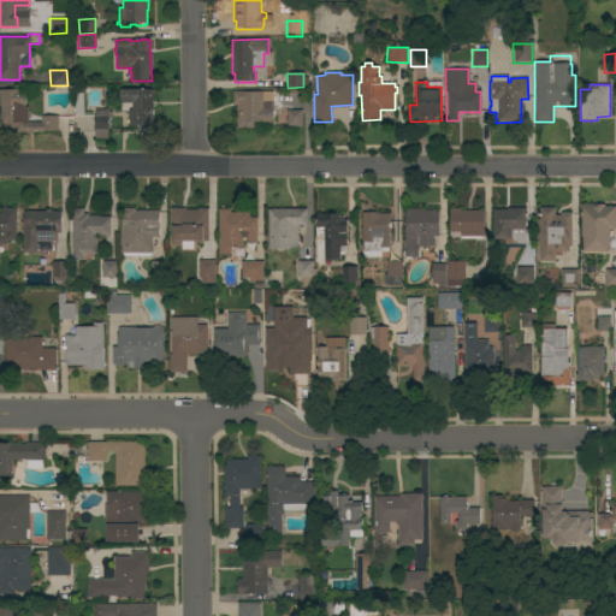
[(16,132),(16,131),(15,131),(15,130),(0,131),(0,89),(24,89),(24,107),(28,107),(28,122),(41,122),(41,116),(58,116),(58,131),(43,131),(43,132),(16,132)]
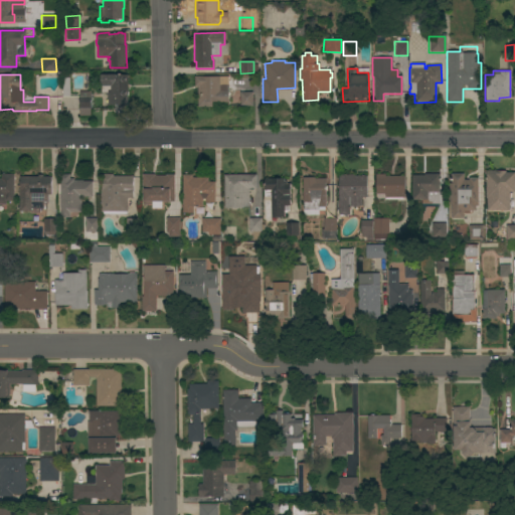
[(127,105),(108,106),(108,92),(111,92),(111,91),(101,91),(101,75),(127,74),(127,105)]
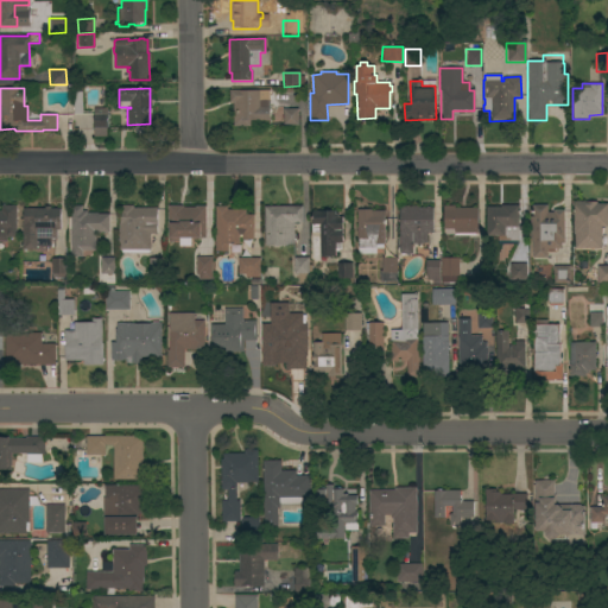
[(233,90),(259,90),(259,99),(268,99),(270,109),(271,109),(271,112),(270,113),(270,121),(249,121),(249,126),(233,127),(233,90)]
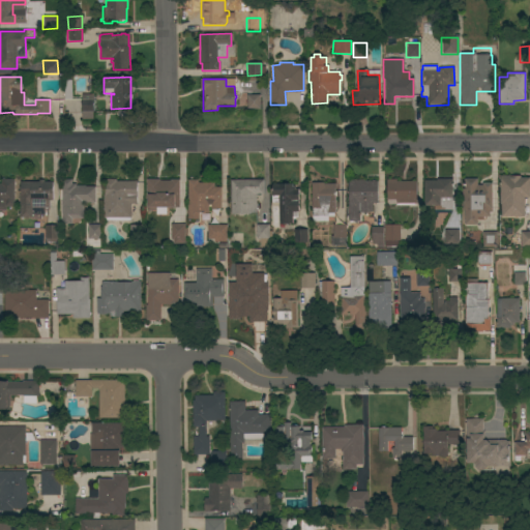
[(71,99),(64,99),(63,81),(70,80),(71,99)]
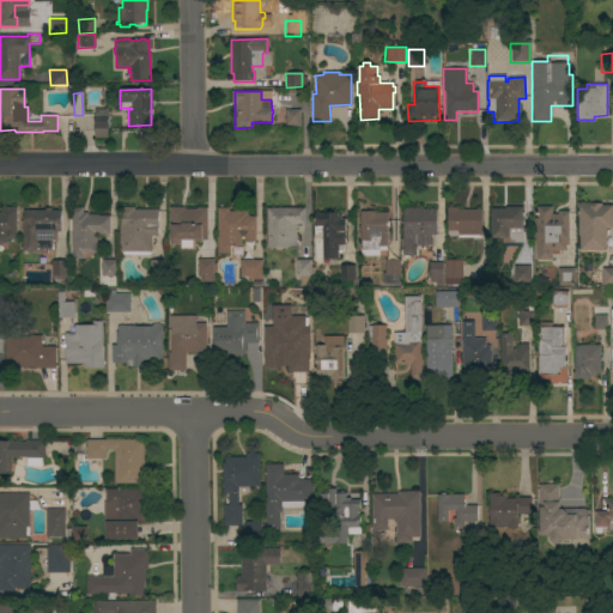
[(301,126),(285,127),(285,110),(287,110),(286,108),(298,108),(298,110),(299,110),(301,126)]
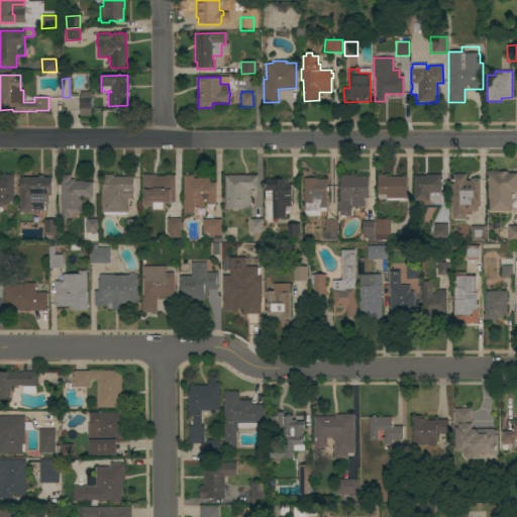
[(91,92),(91,110),(89,110),(89,115),(80,115),(80,110),(79,92),(91,92)]
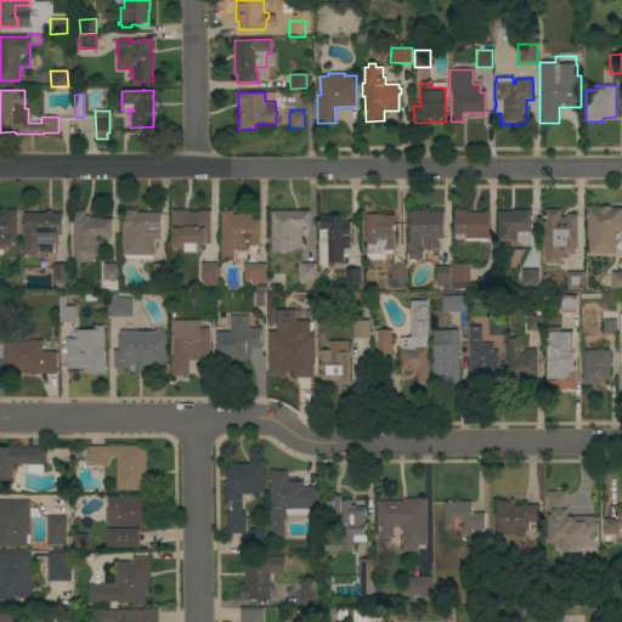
[(586,207),(610,205),(610,208),(621,208),(621,232),(615,232),(615,233),(616,233),(616,239),(615,239),(615,254),(588,254),(588,239),(586,239),(586,207)]
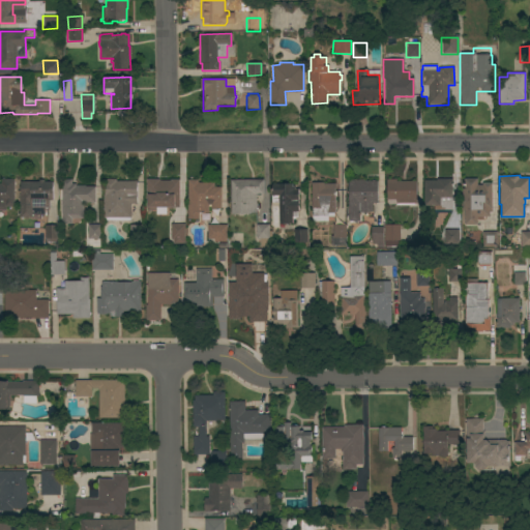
[(0,184),(1,184),(1,179),(13,179),(13,207),(6,207),(6,210),(0,210),(0,184)]
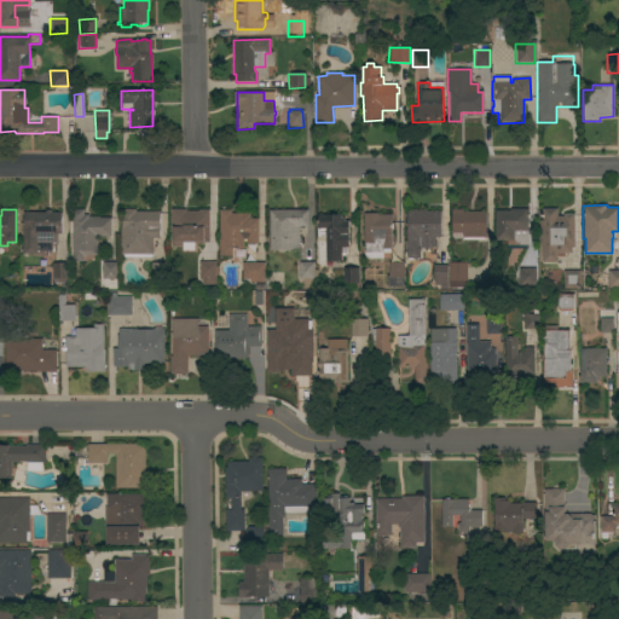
[(121,227),(121,209),(136,209),(136,212),(160,212),(160,238),(152,238),(152,254),(152,258),(122,258),(122,254),(121,254),(121,227)]
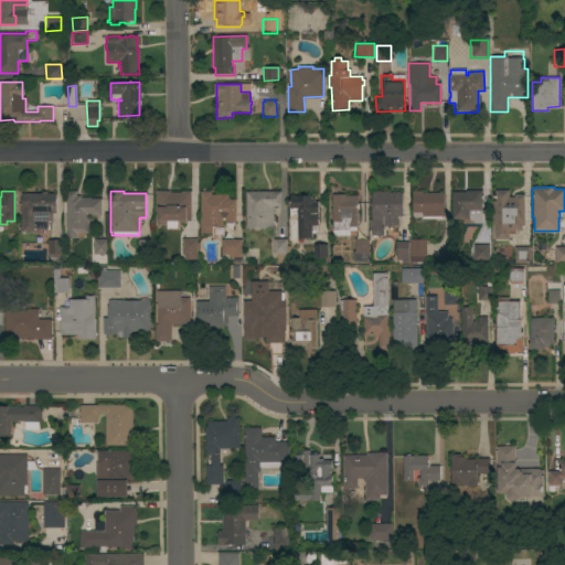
[(156,191),(170,191),(170,193),(181,193),(181,191),(191,191),(191,221),(183,221),(182,222),(178,222),(178,228),(166,228),(166,224),(156,224),(156,191)]
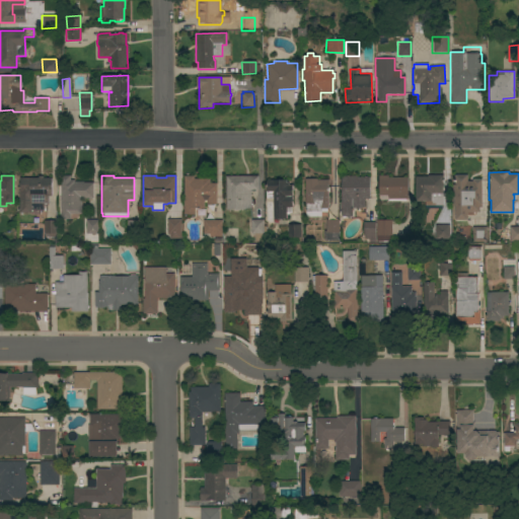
[(225,176),(257,175),(257,190),(250,191),(251,210),(226,210),(225,176)]
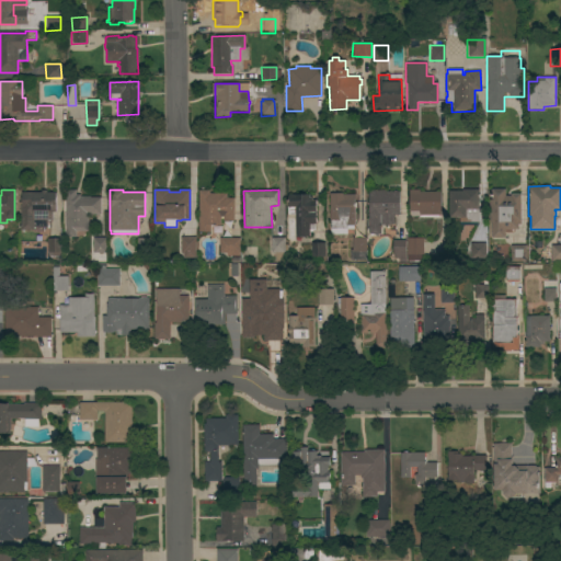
[(368,191),(385,190),(385,192),(399,192),(399,215),(393,215),(395,225),(379,225),(379,233),(368,233),(368,191)]
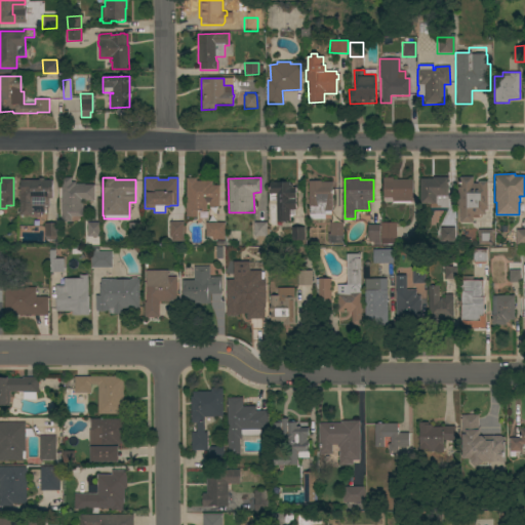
[(411,179),(412,201),(410,201),(410,203),(393,203),(382,203),(382,177),(392,177),(392,179),(411,179)]
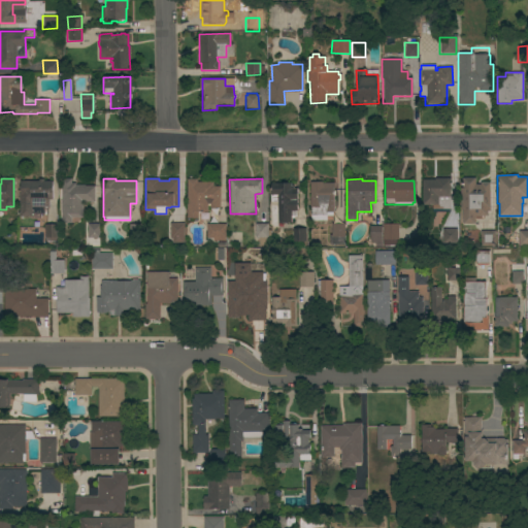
[(422,179),(435,179),(435,178),(450,178),(450,208),(449,209),(449,211),(432,211),(432,205),(422,205),(422,179)]
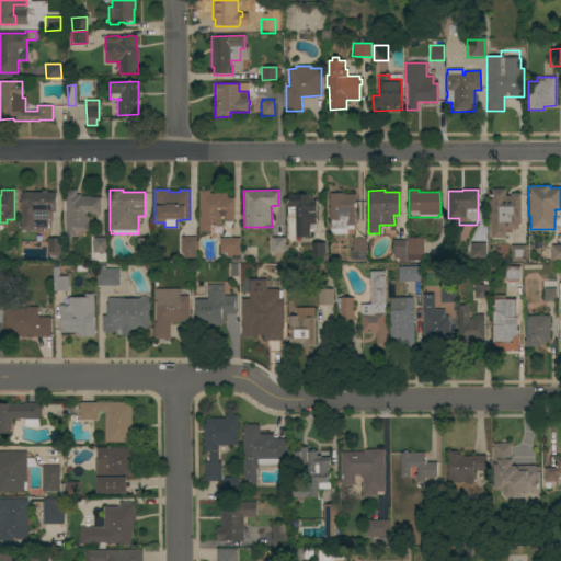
[(489,199),(491,199),(491,190),(505,190),(505,196),(511,196),(511,194),(521,194),(521,225),(517,225),(517,229),(504,229),(504,238),(491,238),(491,222),(489,222),(489,199)]
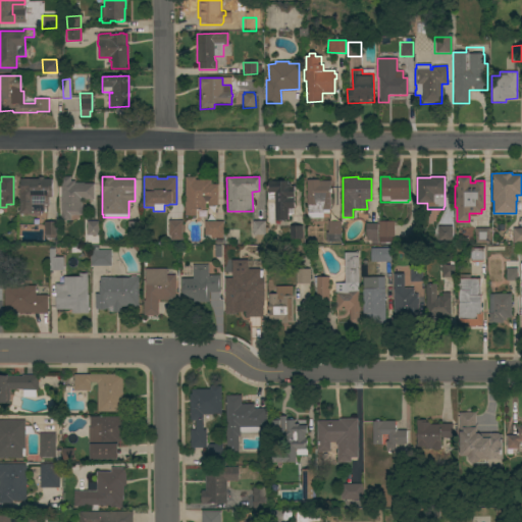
[(38,178),(38,177),(43,177),(43,178),(51,178),(51,197),(48,197),(48,205),(42,205),(42,211),(32,211),(32,214),(19,214),(19,192),(19,179),(38,178)]
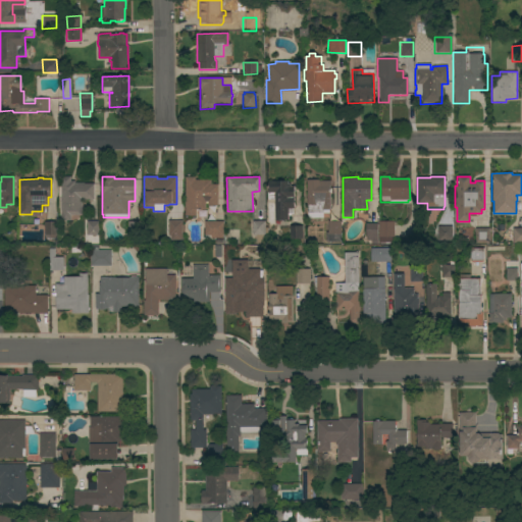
[(61,177),(70,177),(70,181),(74,181),(74,184),(84,184),(93,184),(94,200),(92,200),(92,201),(89,201),(89,200),(82,200),(82,215),(70,215),(70,220),(61,220),(61,210),(60,210),(60,202),(61,202),(61,177)]
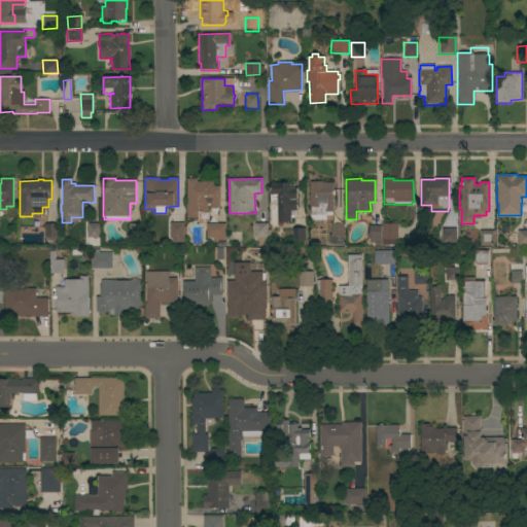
[(186,179),(197,179),(197,181),(213,181),(213,186),(219,186),(219,207),(214,207),(214,209),(212,209),(212,207),(210,207),(210,204),(207,204),(207,211),(198,211),(198,217),(186,217),(186,179)]
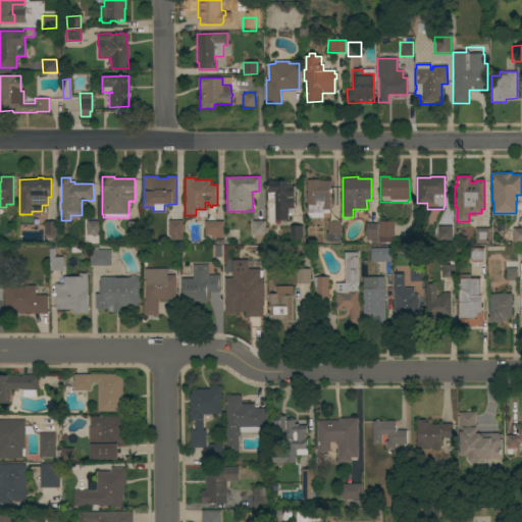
[(307,205),(306,179),(318,179),(318,181),(329,181),(329,187),(329,210),(329,213),(322,213),(322,218),(307,218),(307,205)]
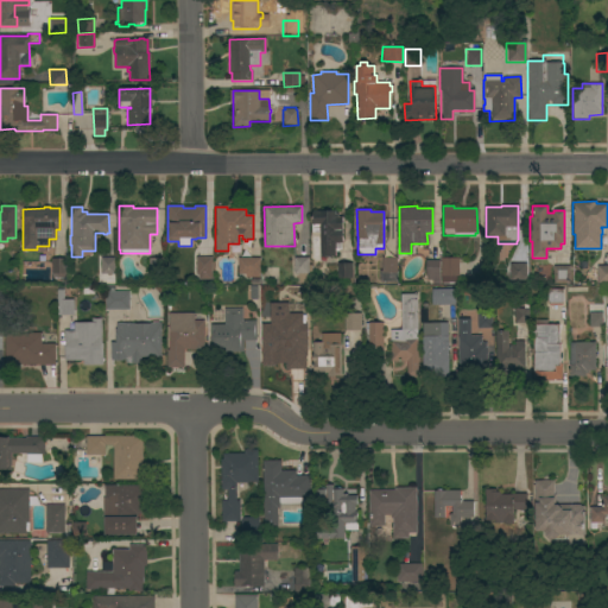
[(339,215),(339,216),(342,216),(342,242),(341,242),(341,248),(335,248),(335,257),(320,257),(320,233),(311,233),(311,210),(335,210),(335,213),(336,213),(339,215)]
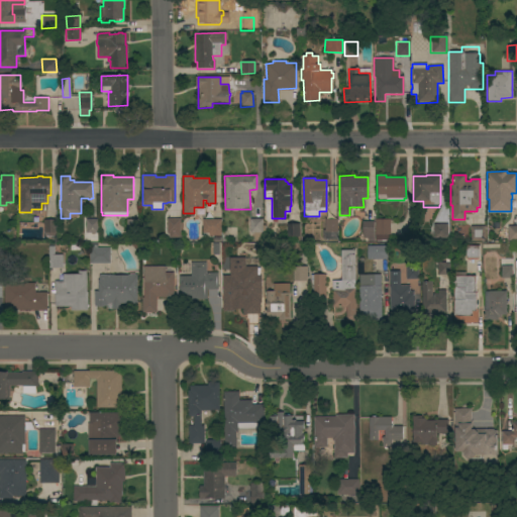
[(180,237),(169,237),(169,233),(167,233),(167,218),(180,218),(180,237)]
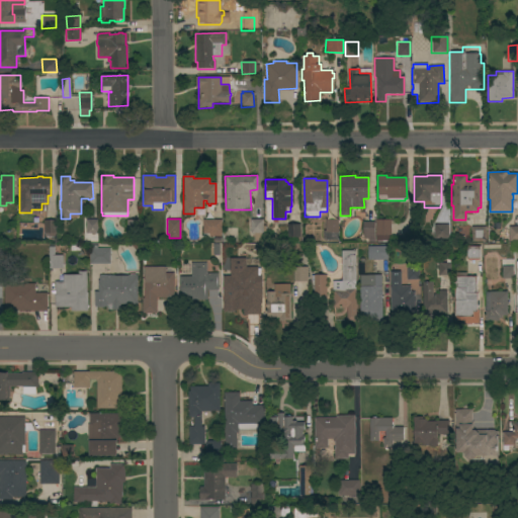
[(391,219),(391,235),(389,235),(389,240),(375,241),(375,220),(391,219)]
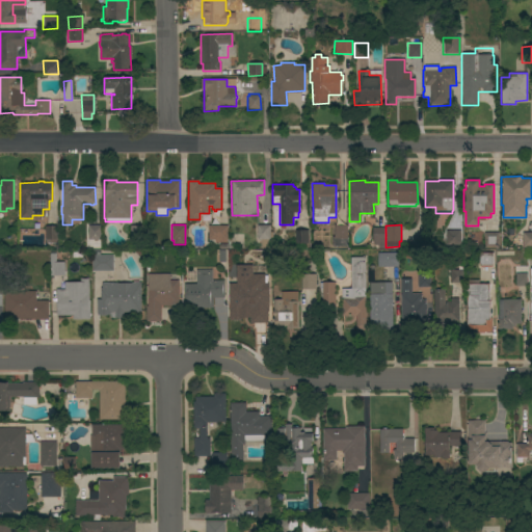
[(45,225),(58,225),(58,239),(57,239),(57,243),(50,243),(50,239),(45,239),(45,225)]
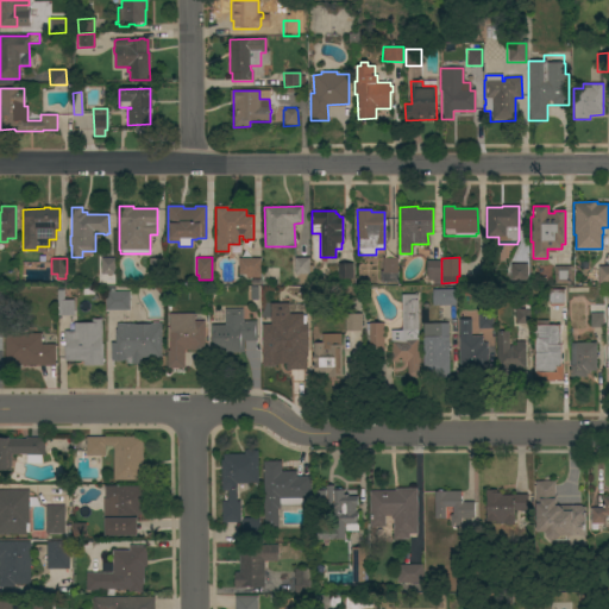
[(115,258),(115,275),(113,275),(113,280),(108,280),(108,275),(100,275),(100,258),(115,258)]
